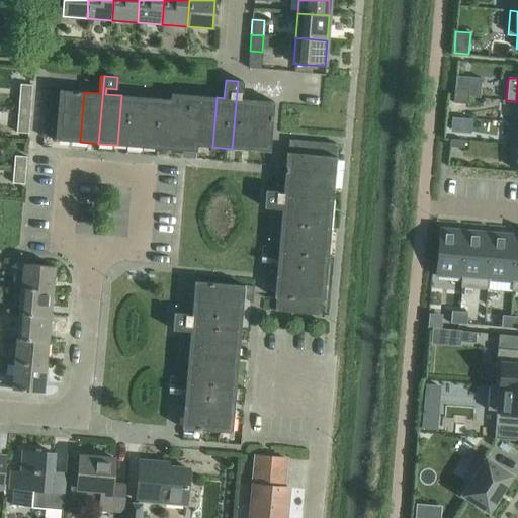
[(238,81),(232,149),(251,150),(255,101),(240,99),(241,93),(242,93),(243,82),(238,81)]
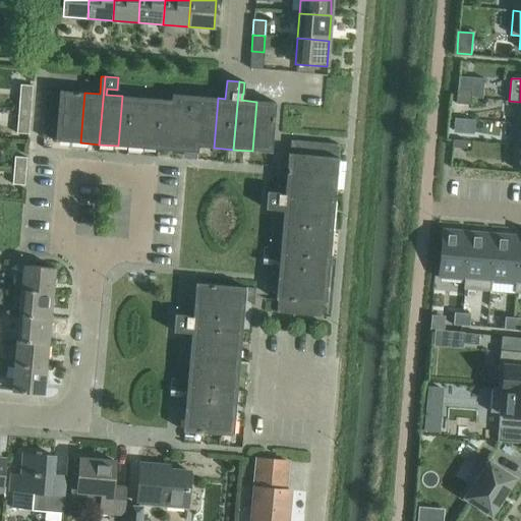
[(20,84),(19,93),(32,94),(33,85),(20,84)]
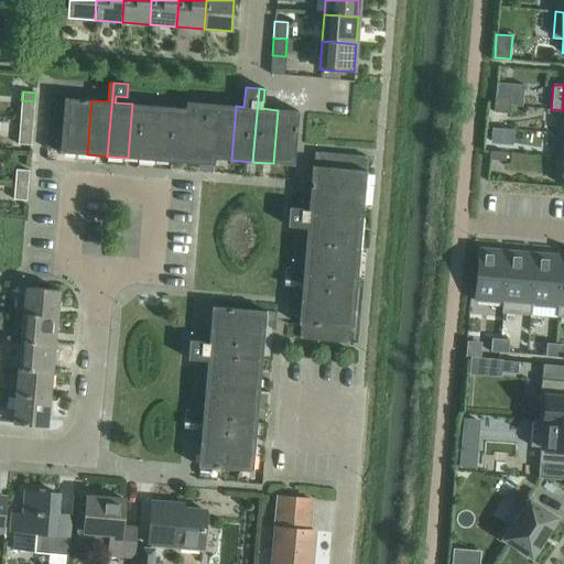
[(495,96),(494,104),(510,106),(510,98),(495,96)]
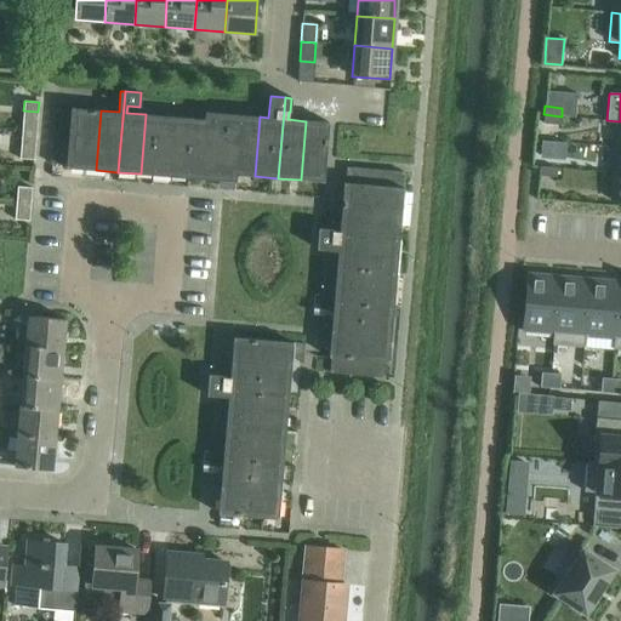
[(55,109),(50,164),(66,165),(66,167),(73,169),(78,109),(70,108),(70,110),(55,109)]
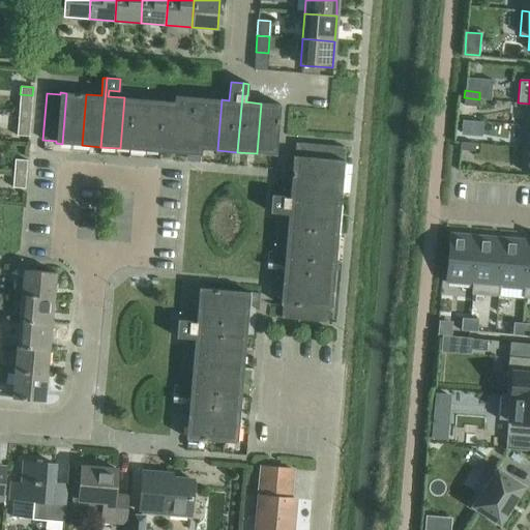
[(66,93),(62,144),(82,145),(86,94),(66,93)]
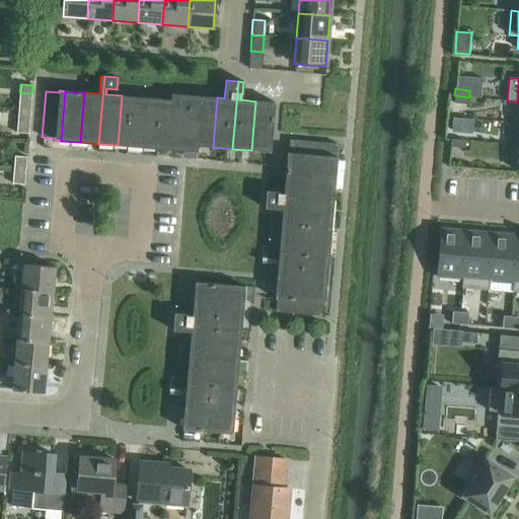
[(19,92),(19,100),(31,101),(31,93),(19,92)]
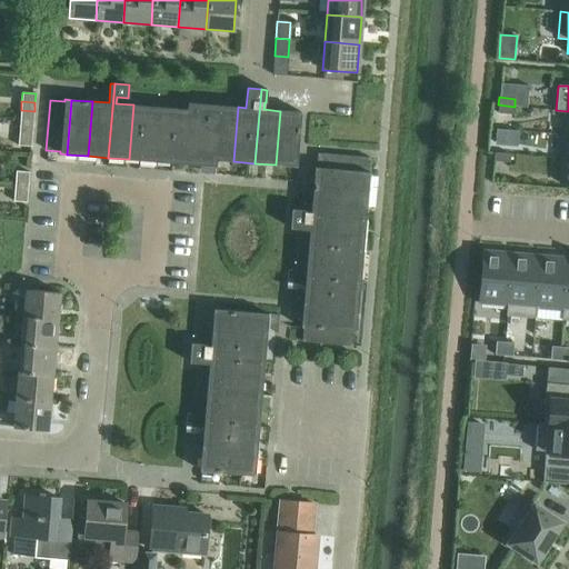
[(176,109),(171,163),(191,165),(197,103),(188,102),(187,110),(176,109)]
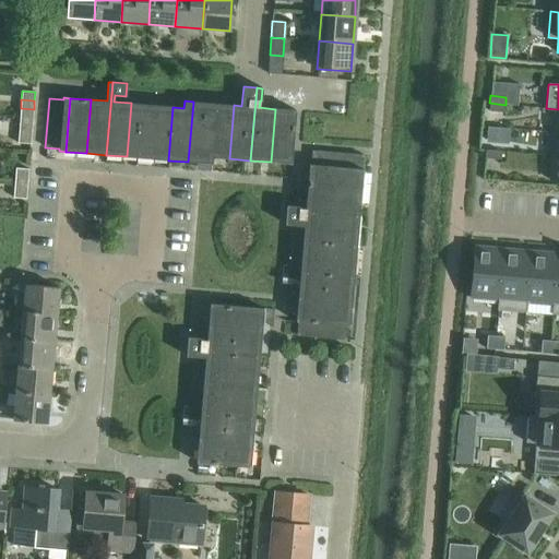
[(193,102),(188,162),(209,164),(214,104),(193,102)]
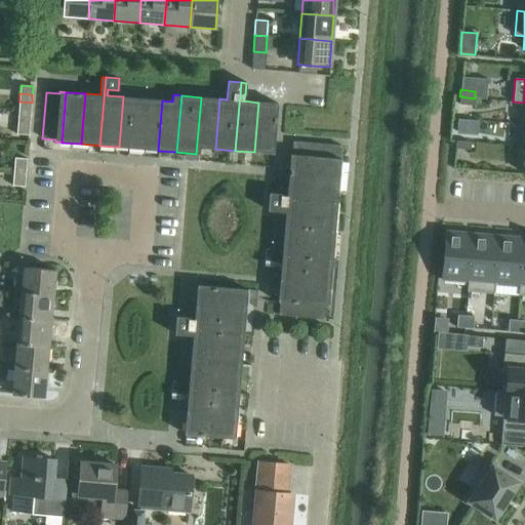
[(123,96),(119,147),(138,149),(143,98),(123,96)]
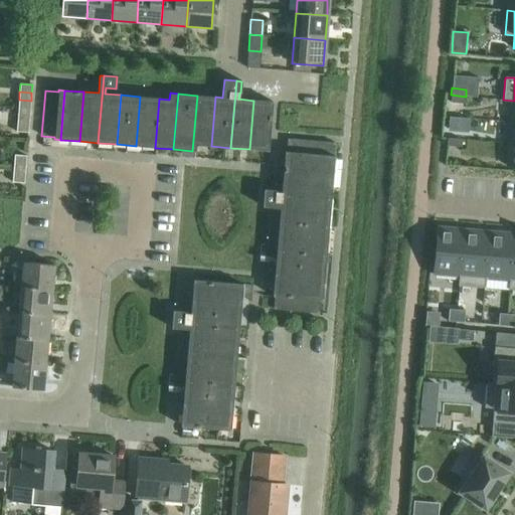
[(451,95),(451,103),(465,104),(466,97),(451,95)]
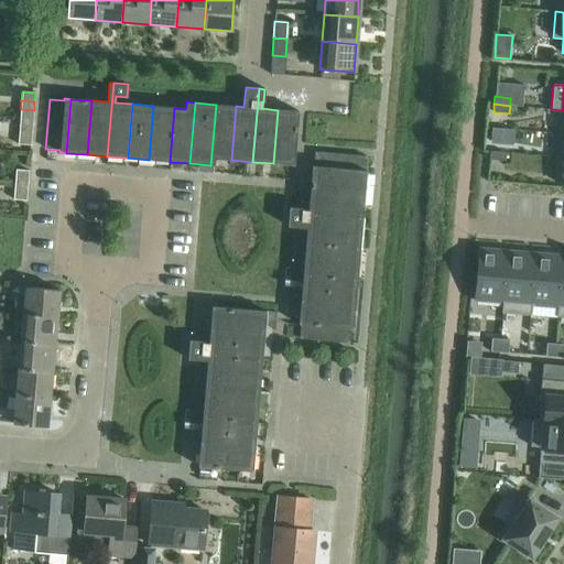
[(216,105),(210,165),(214,165),(215,159),(231,160),(236,106),(216,105)]
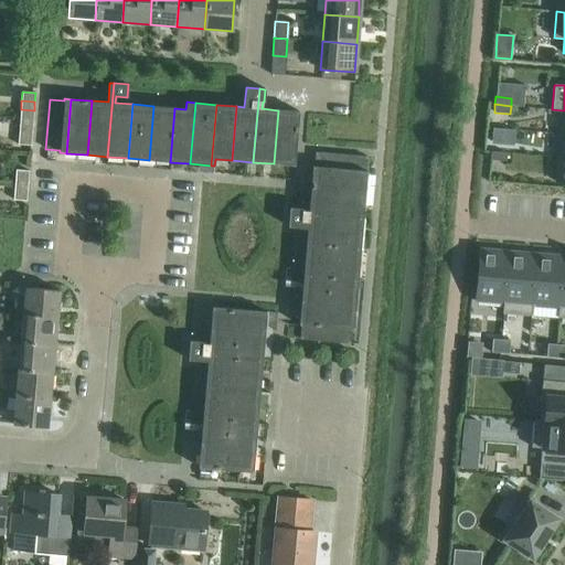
[(153,106),(149,160),(170,162),(174,108),(153,106)]
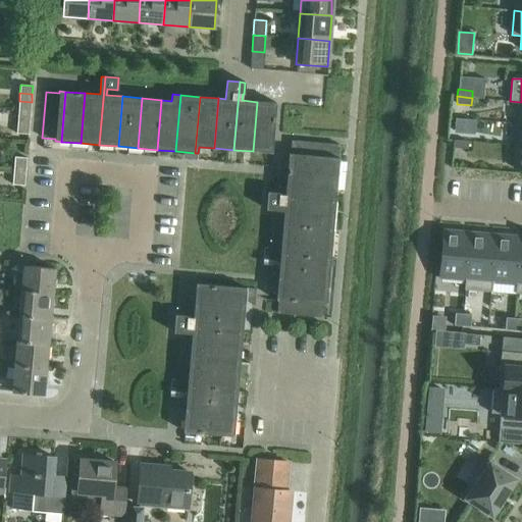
[(19,101),(18,109),(31,110),(32,102),(19,101)]
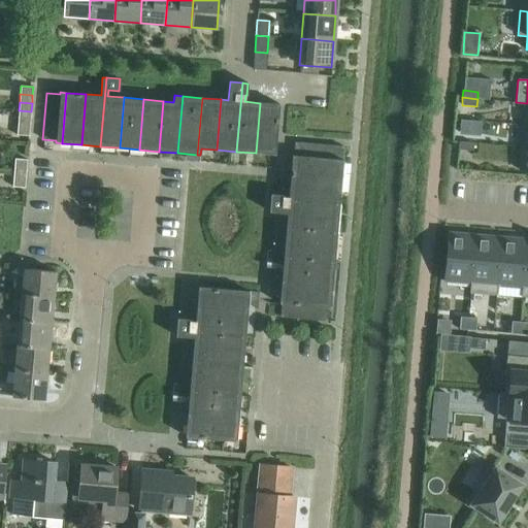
[(527,103),(516,102),(516,103),(526,104),(524,125),(527,125),(527,103)]
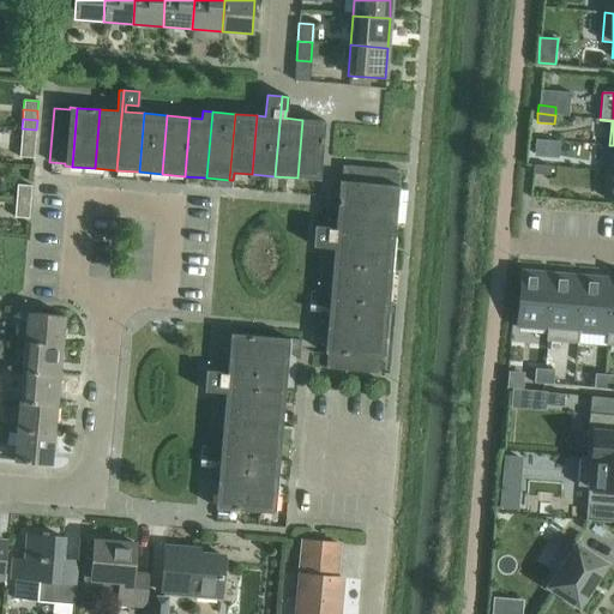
[(302,120),(298,178),(319,180),(325,121),(302,120)]
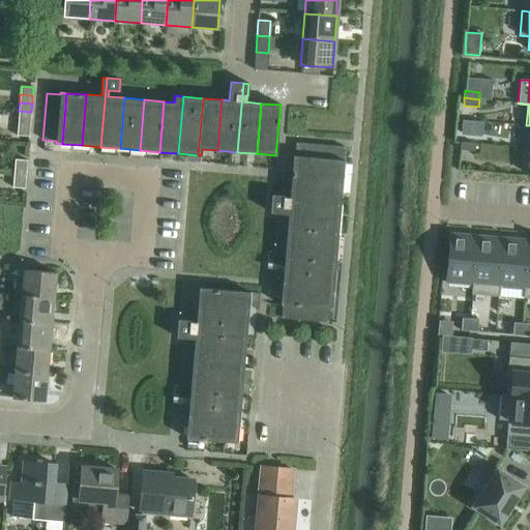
[(19,111),(18,119),(30,120),(31,112),(19,111)]
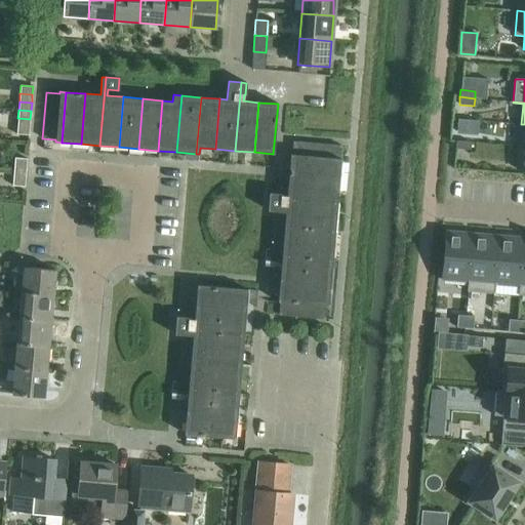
[(17,118),(17,126),(30,127),(30,119),(17,118)]
